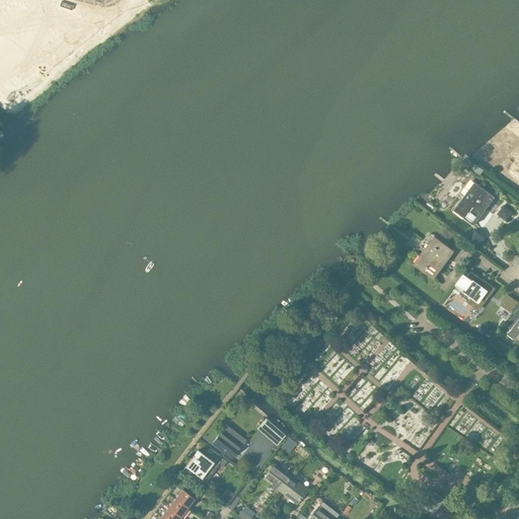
[(70,0),(56,0),(51,4),(69,26),(82,15),(83,17),(91,10),(82,0),(74,0),(72,2),(70,0)]
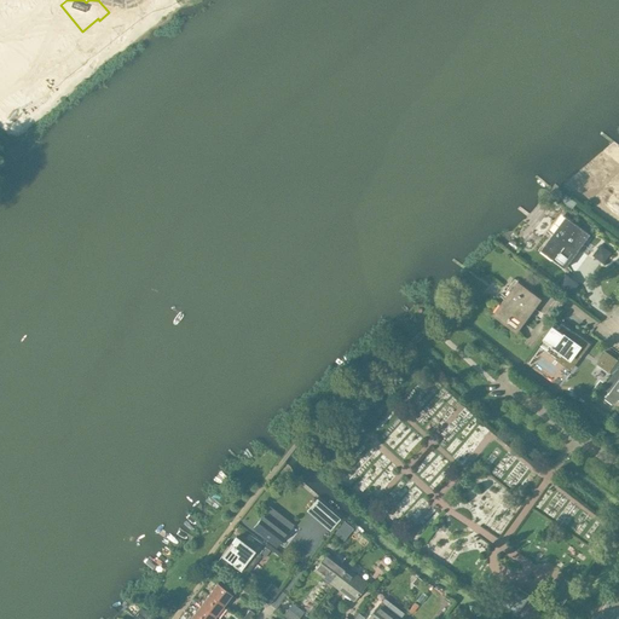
[(125,0),(134,11),(142,6),(142,7),(145,5),(144,4),(148,0),(125,0)]
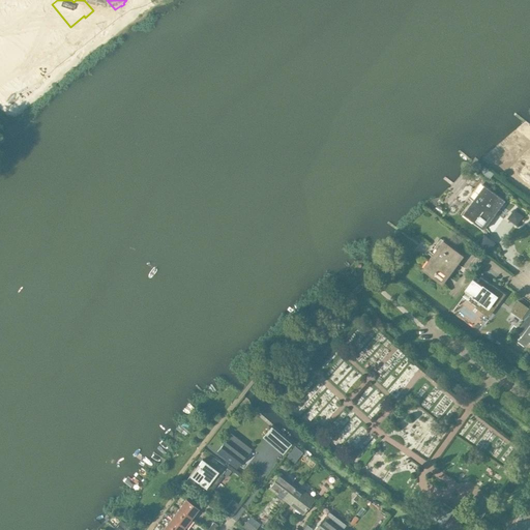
[(484,186),(465,213),(484,228),(490,222),(496,213),(496,212),(504,201),(484,186)]
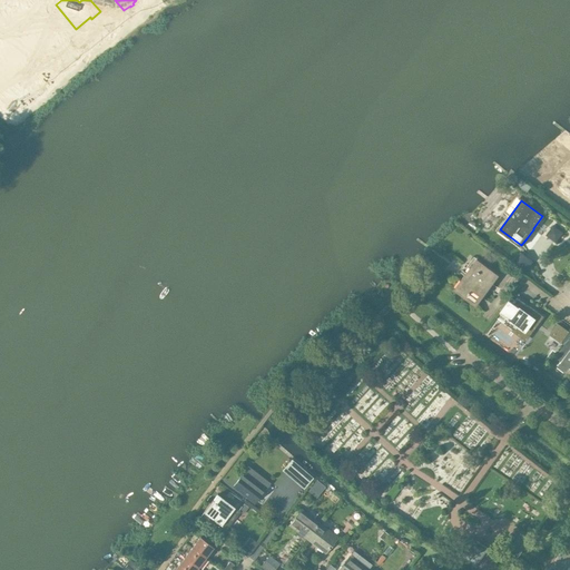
[(524,255),(516,266),(524,273),(533,262),(524,255)]
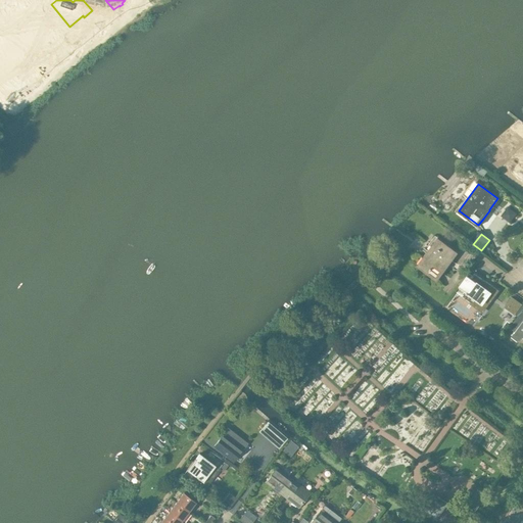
[(436,281),(458,252),(437,238),(417,266),(436,281)]
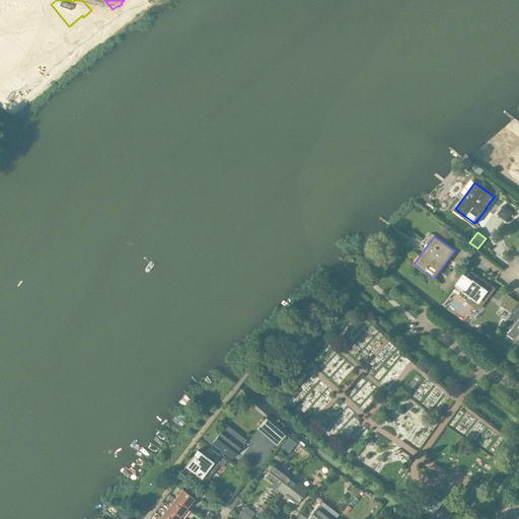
[(482,279),(471,272),(468,277),(463,274),(455,284),(461,289),(457,293),(466,300),(467,300),(478,308),(486,298),(487,299),(494,288),(486,282),(485,283),(480,280),(482,279)]
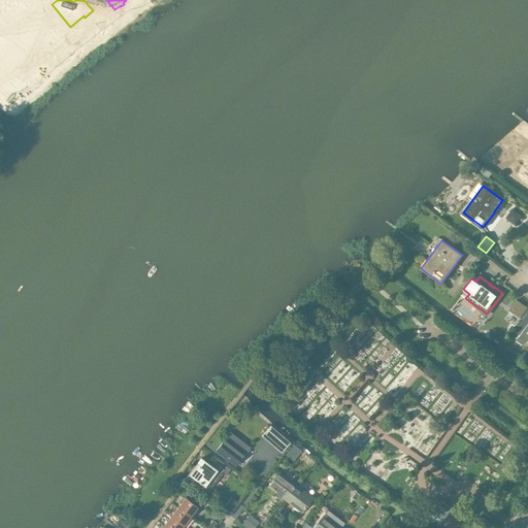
[(517,300),(509,310),(519,318),(526,307),(517,300)]
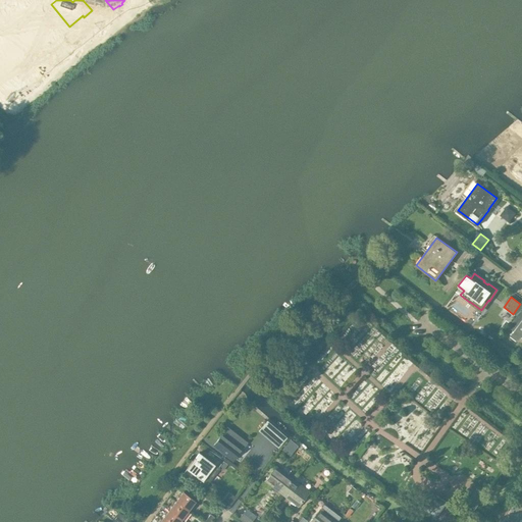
[(521,320),(519,324),(515,320),(510,327),(514,331),(510,336),(511,336),(516,341),(519,340),(521,335),(521,320)]
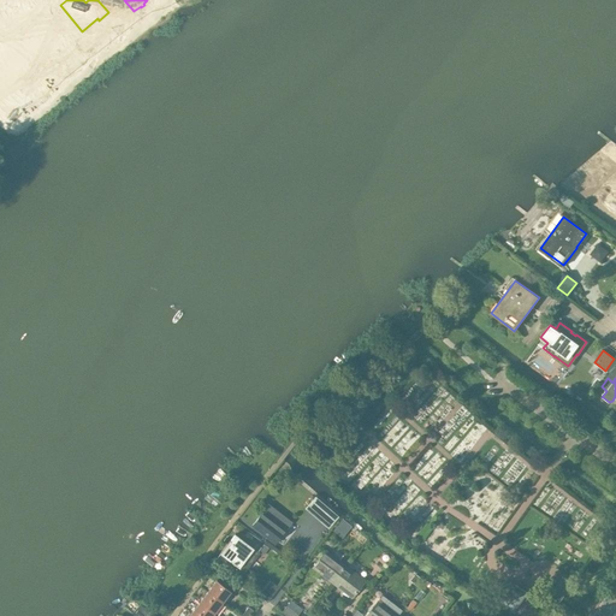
[(315,496),(304,509),(329,529),(339,516),(315,496)]
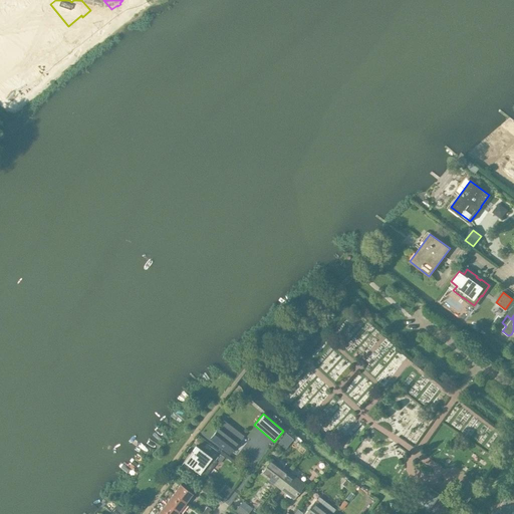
[(243,436),(224,422),(210,439),(229,454),(243,436)]
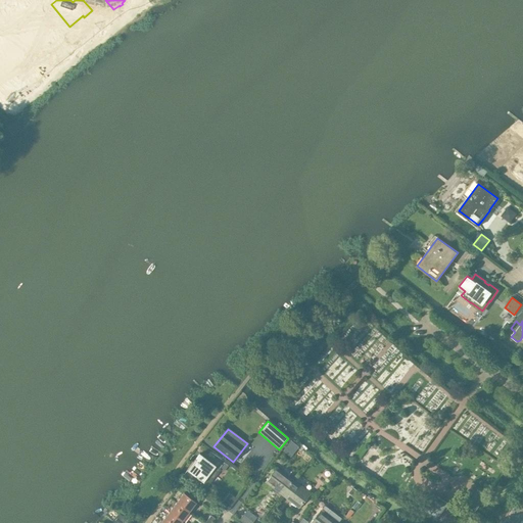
[(204,491),(221,470),(223,472),(229,465),(224,462),(219,468),(215,465),(200,455),(184,475),(204,491)]
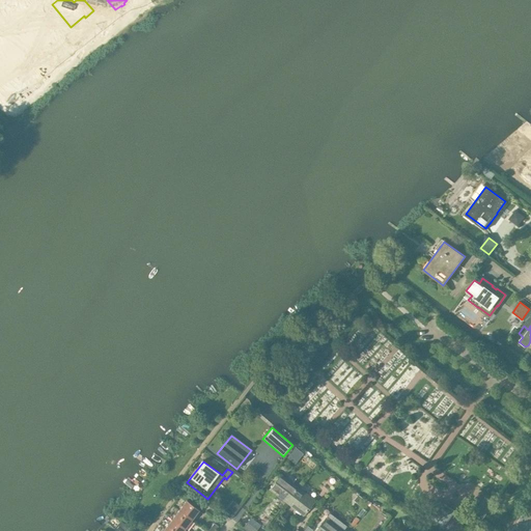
[(286,503),(298,487),(281,475),(270,490),(286,503)]
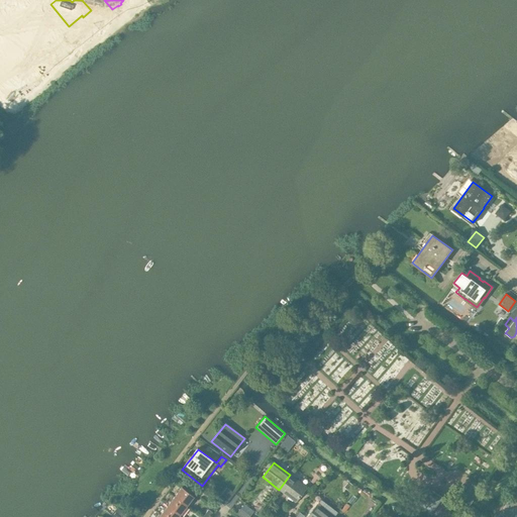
[(290,475),(279,490),(295,502),(306,488),(290,475)]
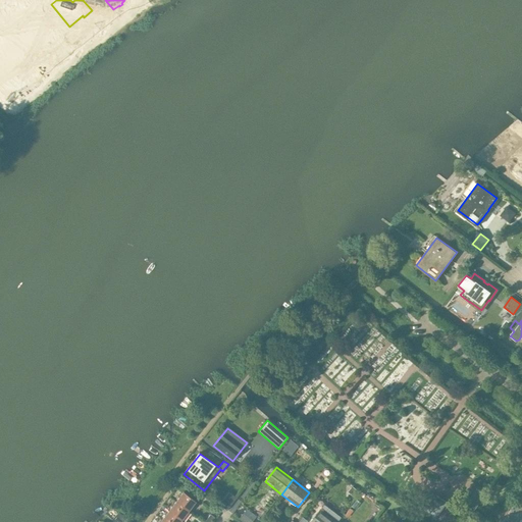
[(352,487),(349,491),(354,496),(357,491),(352,487)]
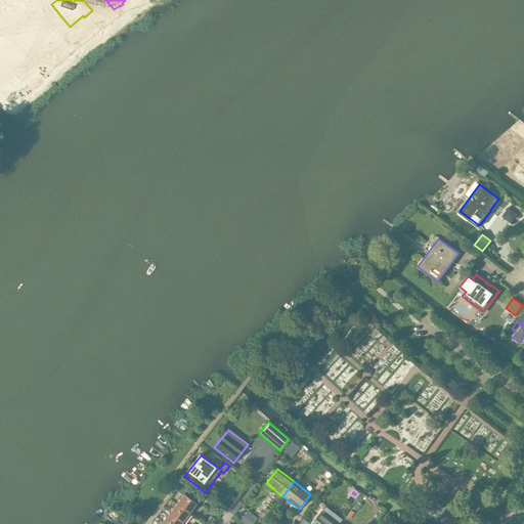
[(469,505),(468,506),(476,512),(476,511),(480,506),(481,504),(483,501),(485,497),(486,496),(478,490),(475,495),(473,498),(472,499),(469,505)]
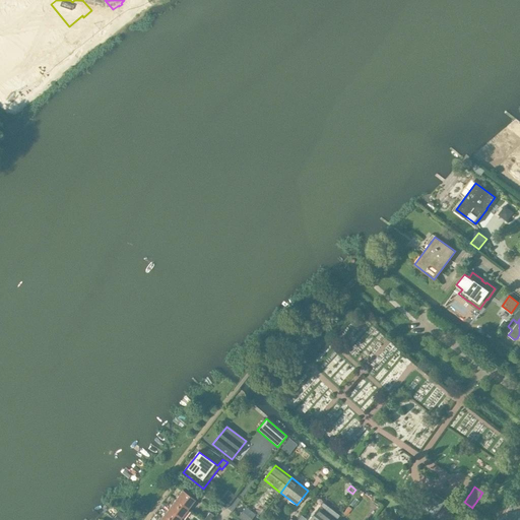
[(428,515),(430,513),(435,516),(446,501),(435,493),(434,495),(426,489),(414,505),(428,515)]
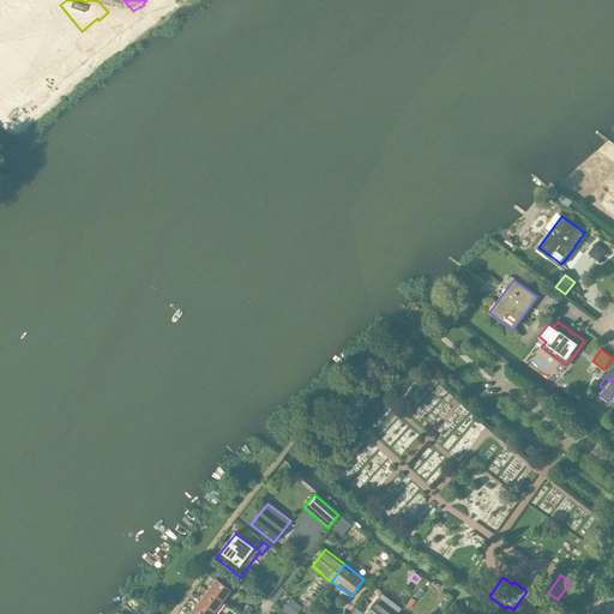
[(215,578),(206,590),(221,601),(229,590),(228,589),(215,578)]
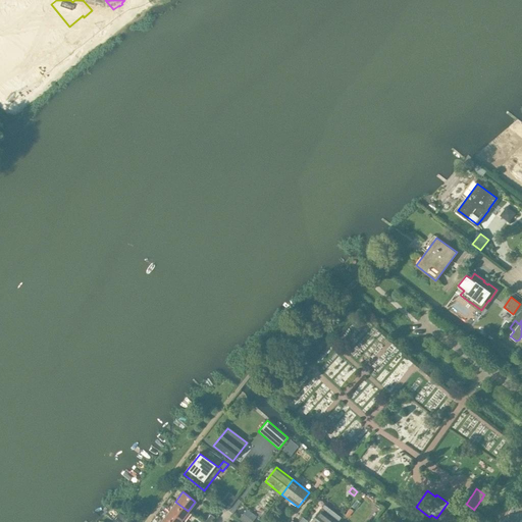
[(227,511),(229,508),(237,499),(236,499),(229,493),(219,505),(227,511)]
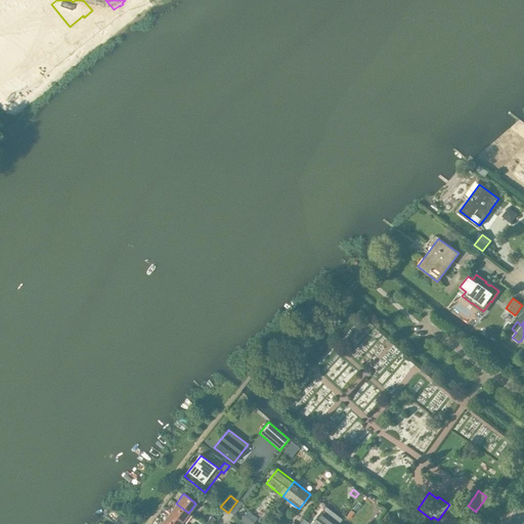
[(176,504),(169,512),(181,522),(188,513),(176,504)]
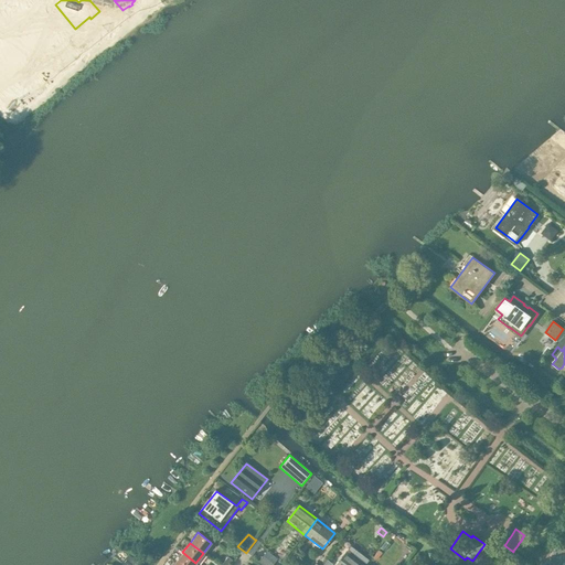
[(364,564),(369,560),(351,546),(337,564),(364,564)]
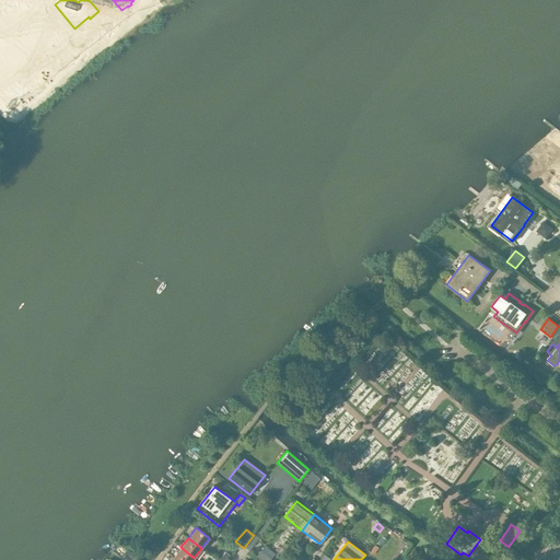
[(179,549),(173,557),(176,559),(191,559),(193,559),(194,558),(181,547),(179,549)]
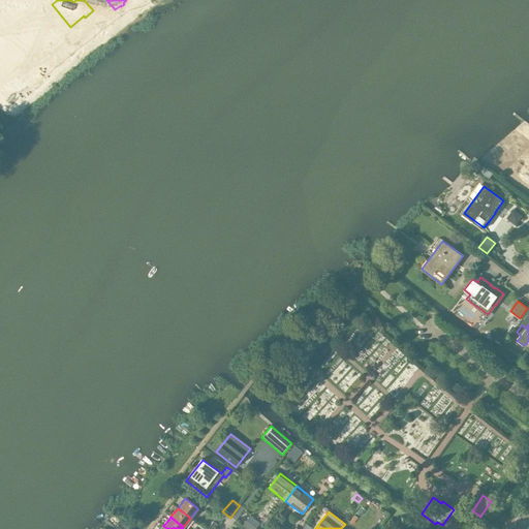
[(120,519),(115,526),(118,528),(132,528),(129,526),(120,519)]
